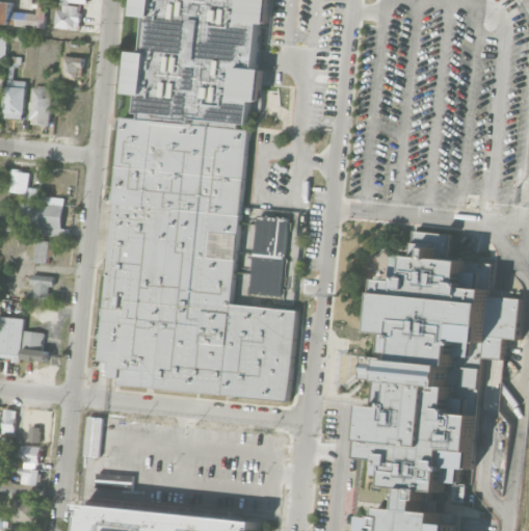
[(0,26),(43,28),(44,0),(40,0),(34,0),(34,14),(8,14),(8,2),(0,2),(0,26)]
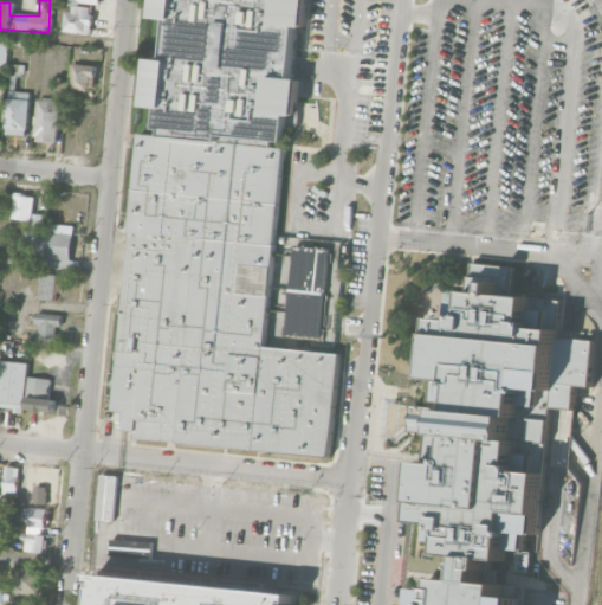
[(59,32),(86,34),(90,6),(96,7),(96,0),(68,0),(68,12),(62,12),(59,32)]
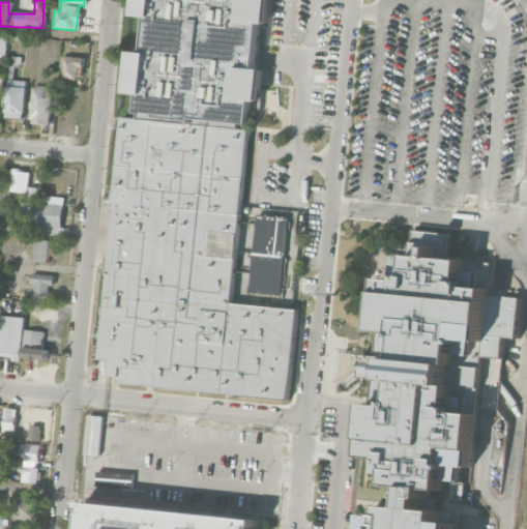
[(287,400),(296,310),(231,303),(236,251),(252,252),(247,293),(276,296),(285,222),(239,216),(249,127),(251,127),(263,0),(133,0),(132,16),(145,17),(141,52),(129,51),(124,93),(137,94),(135,118),(120,117),(96,359),(107,360),(105,381),(287,400)]
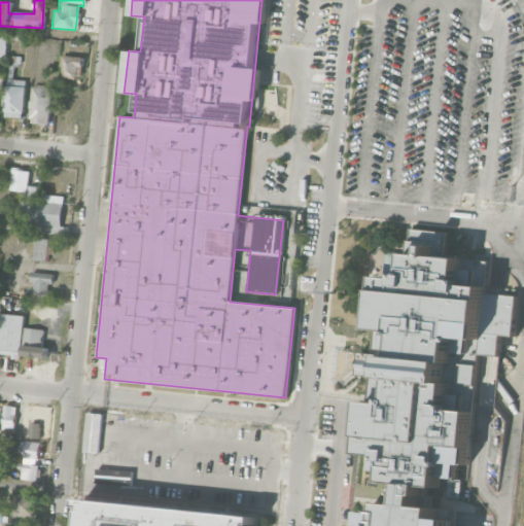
[(60,78),(78,78),(78,68),(80,68),(80,57),(60,56),(60,78)]
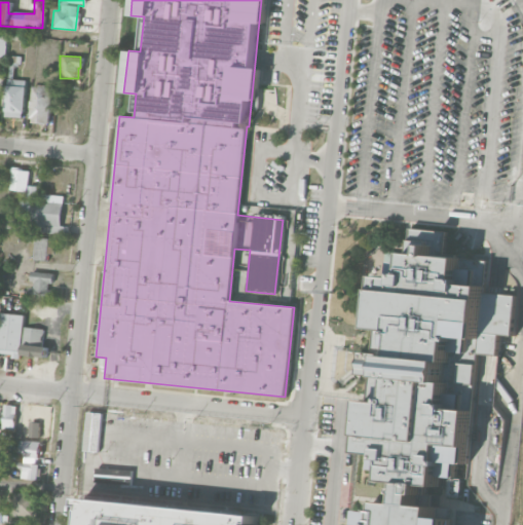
[(24,80),(4,79),(3,117),(22,118),(24,80)]
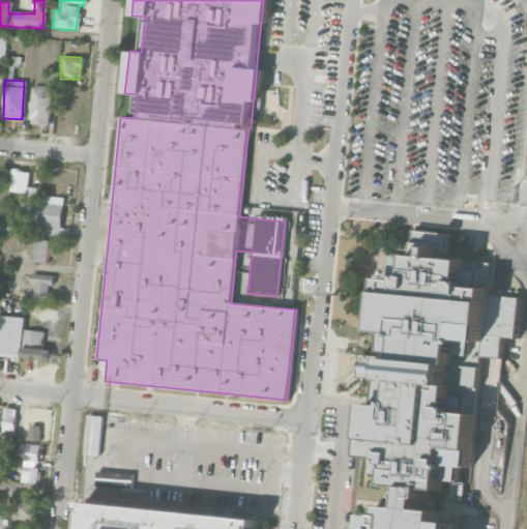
[(49,125),(50,87),(29,87),(28,124),(49,125)]
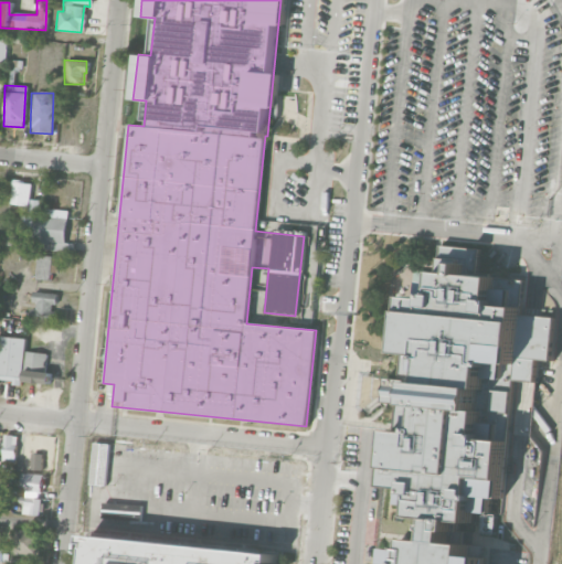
[(28,206),(29,183),(10,182),(9,205),(28,206)]
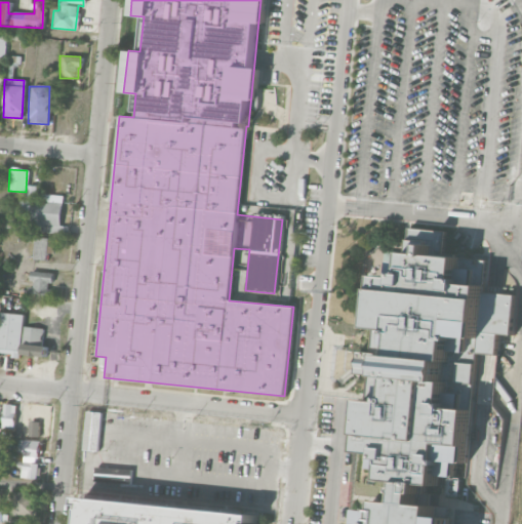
[(27,232),(65,234),(66,227),(58,227),(61,196),(38,195),(37,202),(18,201),(18,212),(28,212),(27,232)]
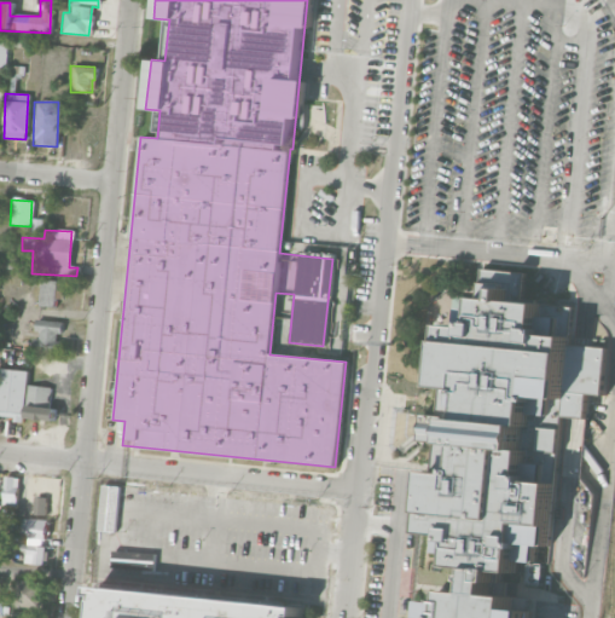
[(480,269),(476,311),(459,310),(457,325),(444,324),(435,417),(422,416),(419,444),(433,445),(424,538),(435,539),(434,552),(451,553),(450,572),(474,575),(473,594),(450,591),(448,604),(430,602),(428,617),(528,617),(529,611),(509,608),(510,596),(491,594),(492,582),(497,583),(498,571),(515,572),(516,561),(533,562),(534,544),(547,546),(560,415),(582,417),(585,393),(598,394),(603,346),(566,342),(570,302),(521,298),(523,272),(480,269)]
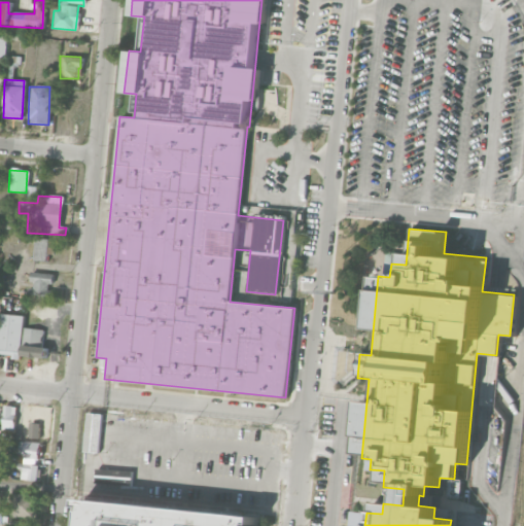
[(48,259),(49,239),(33,239),(32,258),(48,259)]
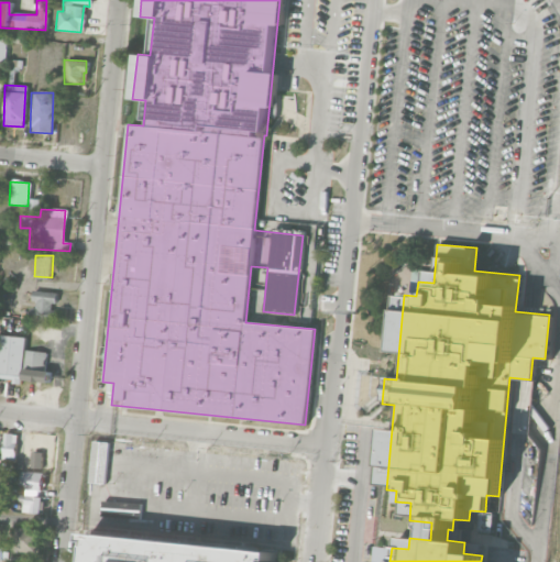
[(30,300),(33,301),(32,320),(53,321),(53,308),(54,308),(55,293),(30,291),(30,300)]
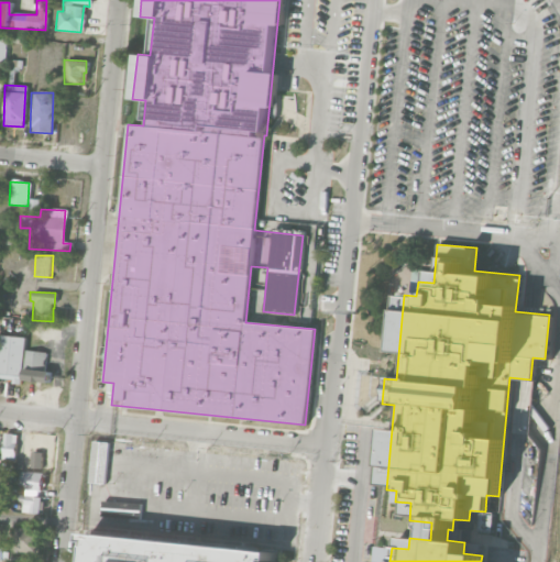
[(0,379),(20,382),(47,384),(48,371),(42,371),(44,352),(23,351),(24,338),(0,335),(0,379)]
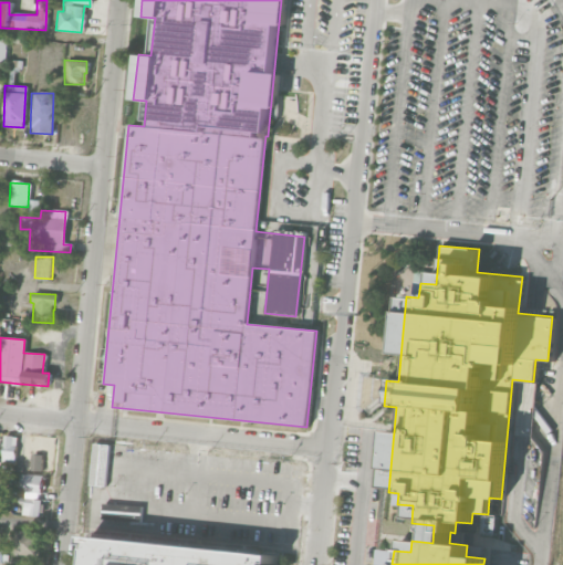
[(22,472),(49,474),(52,438),(25,435),(22,472)]
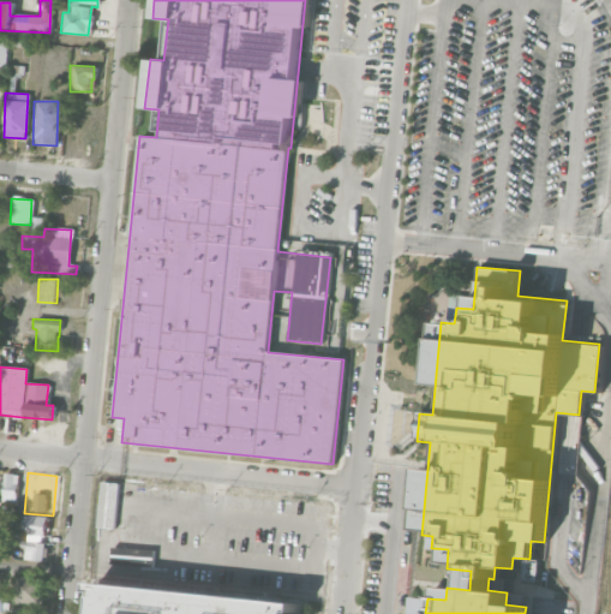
[(0,506),(15,507),(16,475),(1,474),(0,506)]
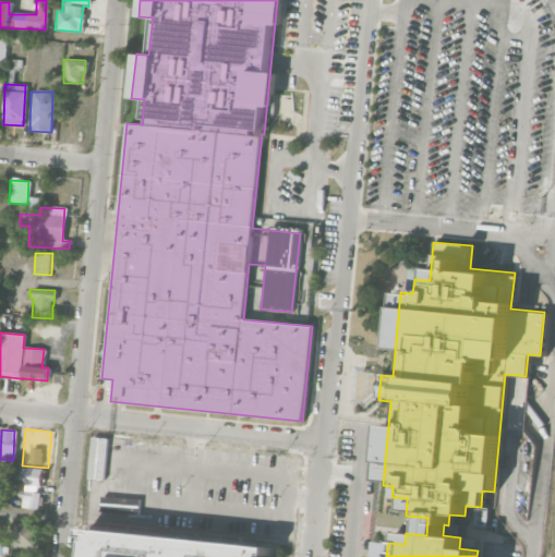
[(39,485),(39,469),(16,468),(16,485),(39,485)]
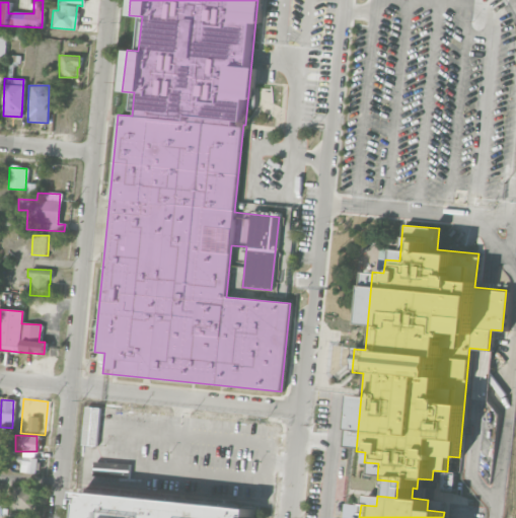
[(35,458),(20,457),(19,473),(34,473),(35,458)]
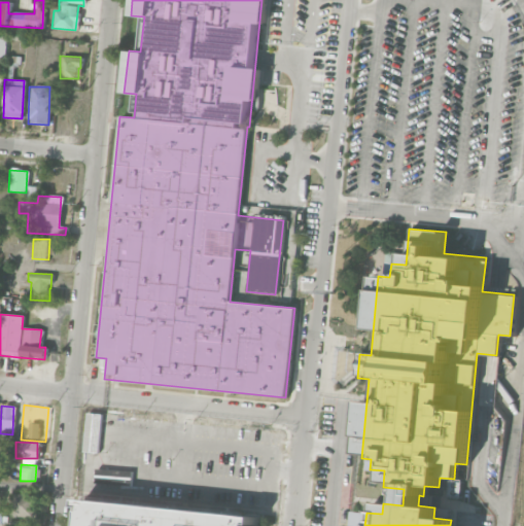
[(33,517),(34,495),(11,494),(10,516),(33,517)]
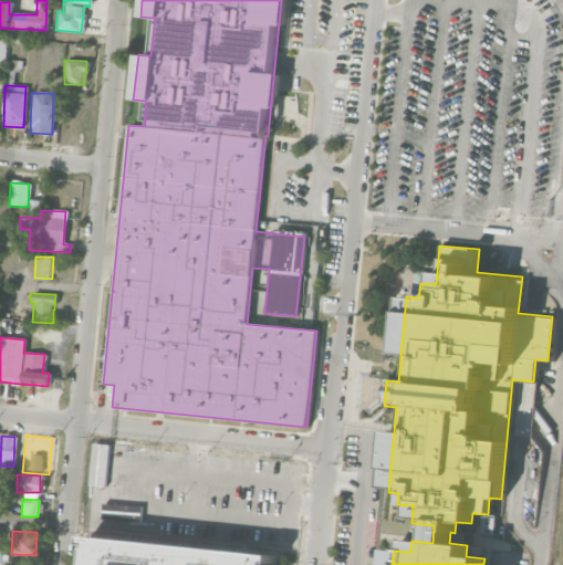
[(86,537),(274,556),(273,564),(268,564),(86,564),(89,550),(91,550),(91,545),(85,544),(86,537)]
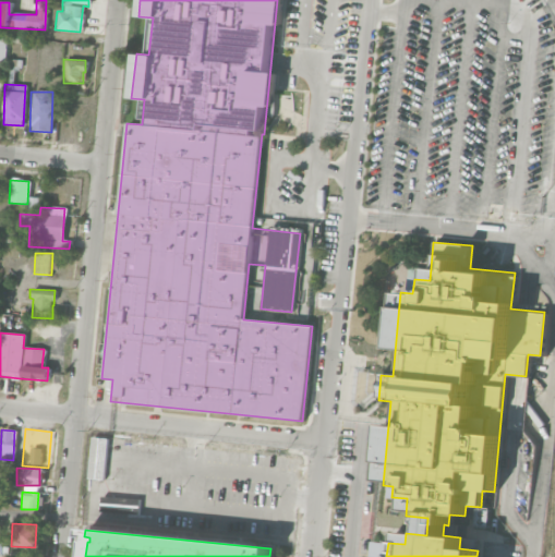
[(374,556),(385,556),(387,543),(376,542),(374,556)]
